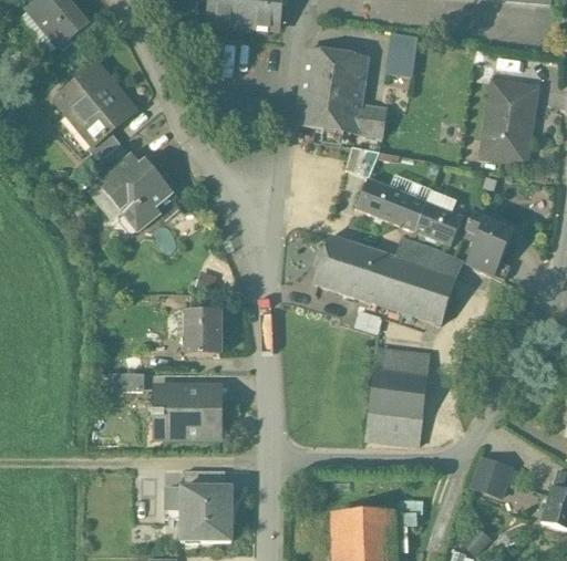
[(33,0),(27,6),(58,43),(84,22),(65,0),(33,0)]
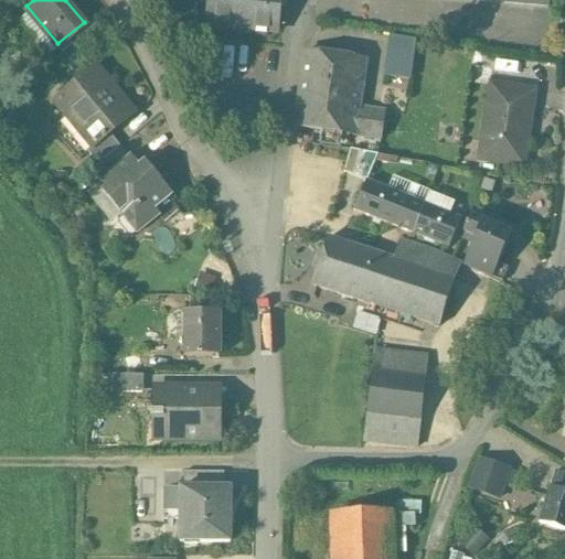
[(209,0),(206,20),(232,23),(234,27),(249,28),(253,25),(277,29),(280,0),(209,0)]
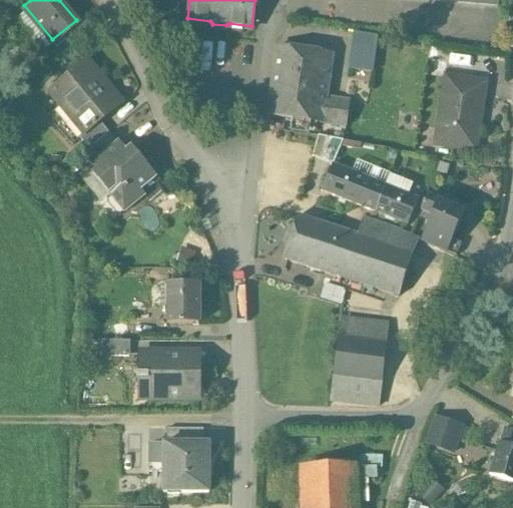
[(349,63),(373,67),(379,29),(354,26),(349,63)]
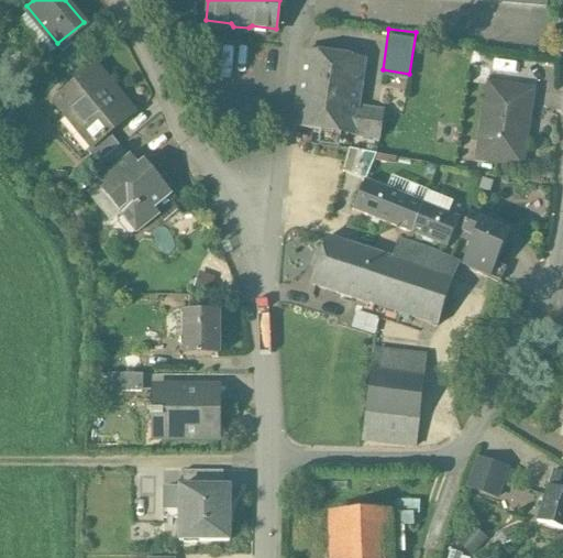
[(344,54),(301,48),(298,76),(301,76),(296,122),(329,127),(333,80),(341,81),(344,54)]
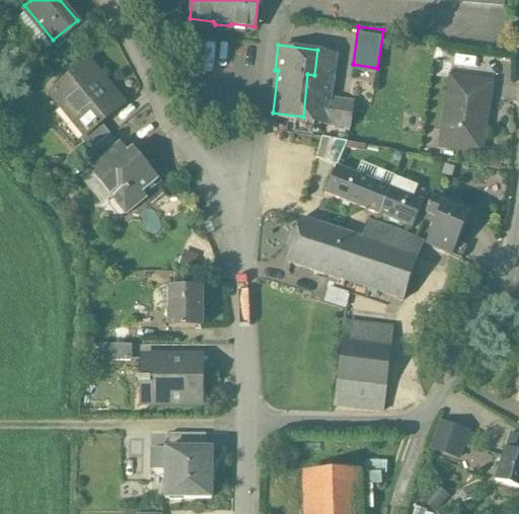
[(335,97),(318,95),(320,81),(328,82),(329,78),(331,79),(335,52),(317,50),(314,75),(307,74),(303,117),(331,120),(335,97)]
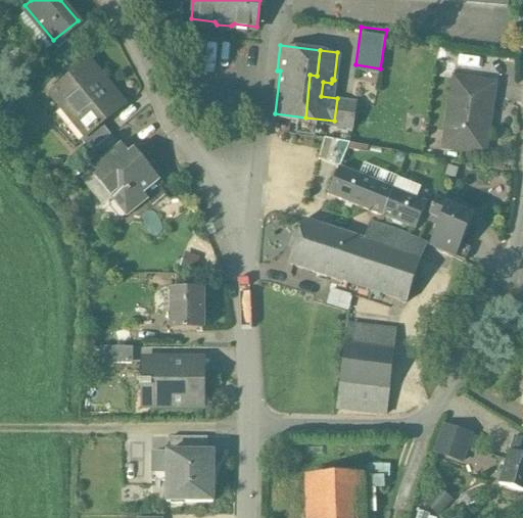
[(125,103),(89,59),(51,90),(87,134),(103,122),(125,103)]
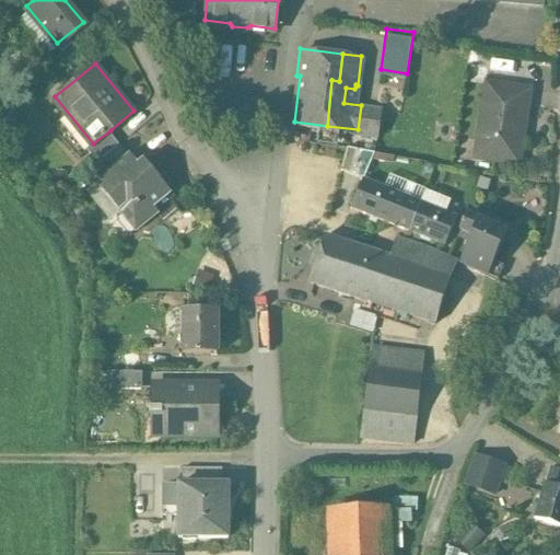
[(505,80),(487,77),(476,153),(521,160),(529,99),(503,95),(505,80)]
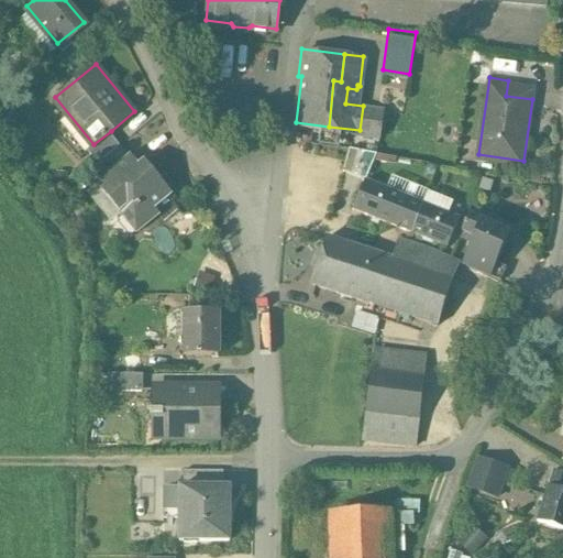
[(534,84),(508,80),(506,96),(532,99),(534,84)]
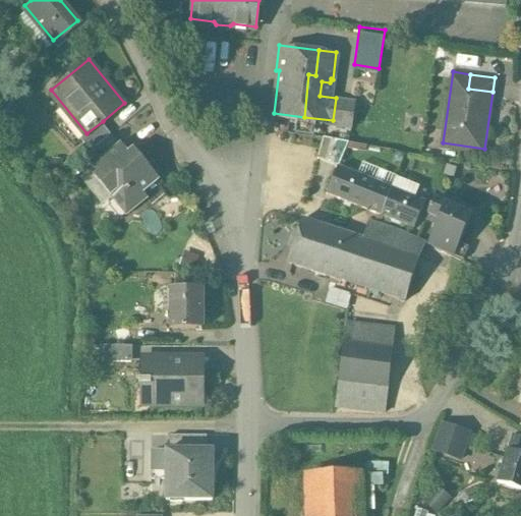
[(355,100),(336,98),(333,120),(352,122),(355,100)]
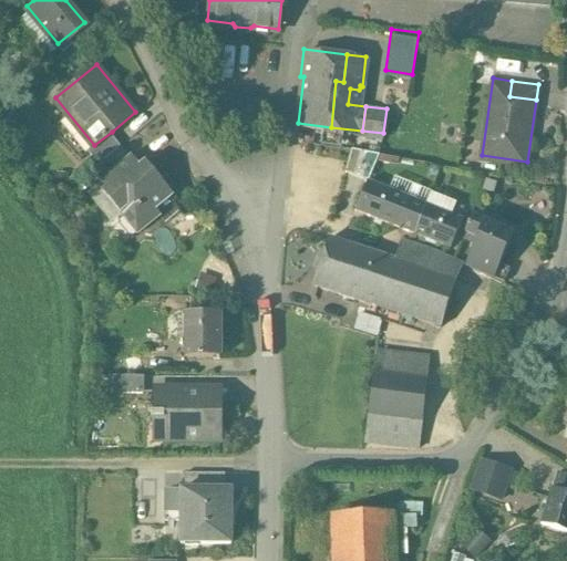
[(112,132),(94,145),(89,148),(100,162),(122,144),(112,132)]
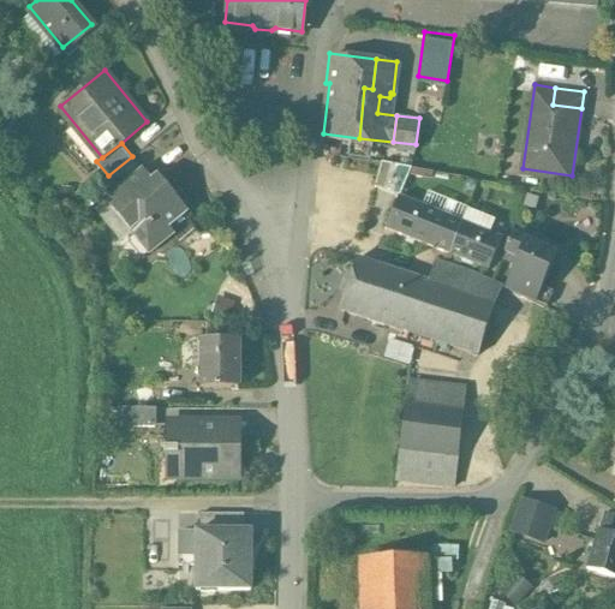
[(119,187),(142,168),(132,156),(108,175),(119,187)]
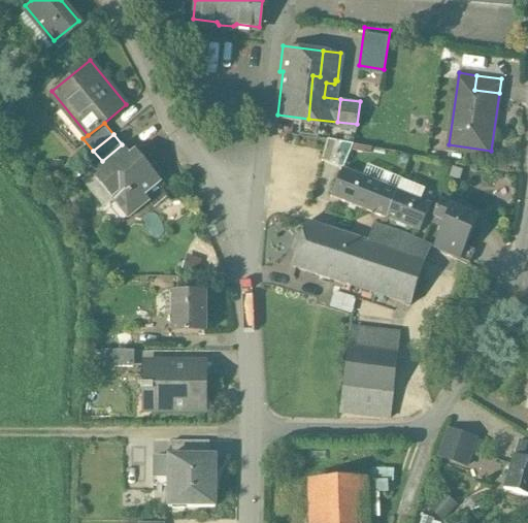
[(348,141),(332,137),(327,157),(342,161),(348,141)]
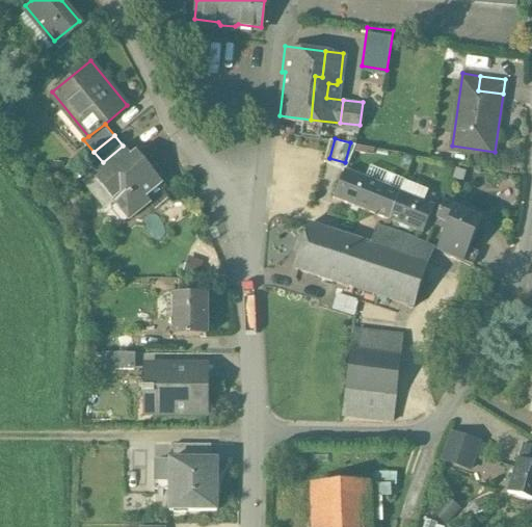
[(131,156),(123,146),(103,162),(92,172),(130,216),(150,200),(144,193),(158,183),(144,166),(149,163),(138,151),(131,156)]
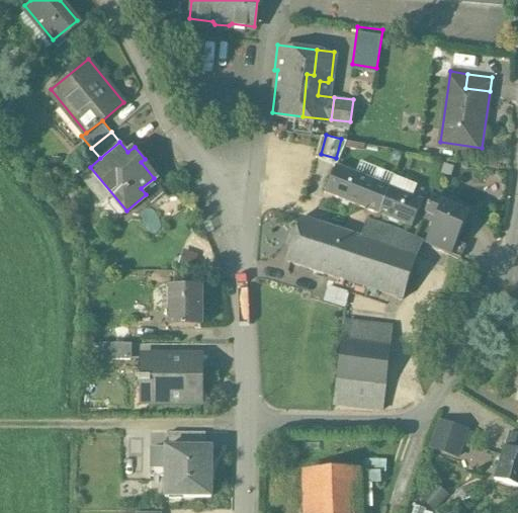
[(389,184),(394,173),(363,161),(358,172),(389,184)]
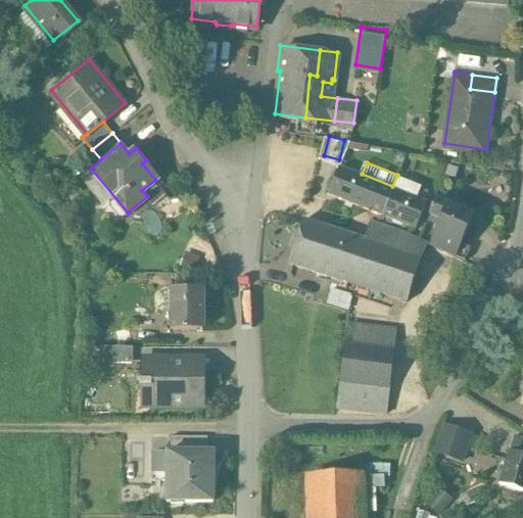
[(362,174),(340,165),(329,192),(382,213),(392,186),(362,174)]
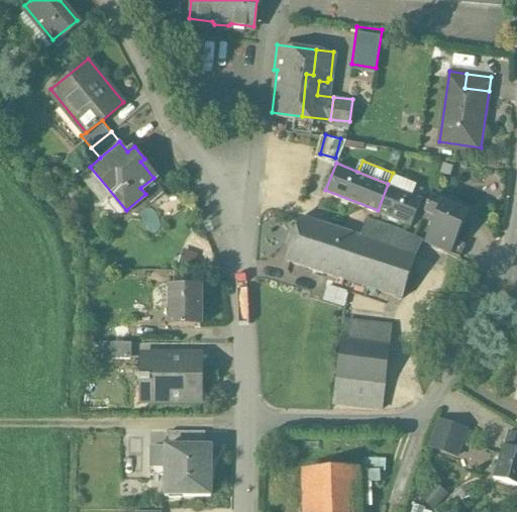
[(415,182),(393,173),(388,184),(411,193),(415,182)]
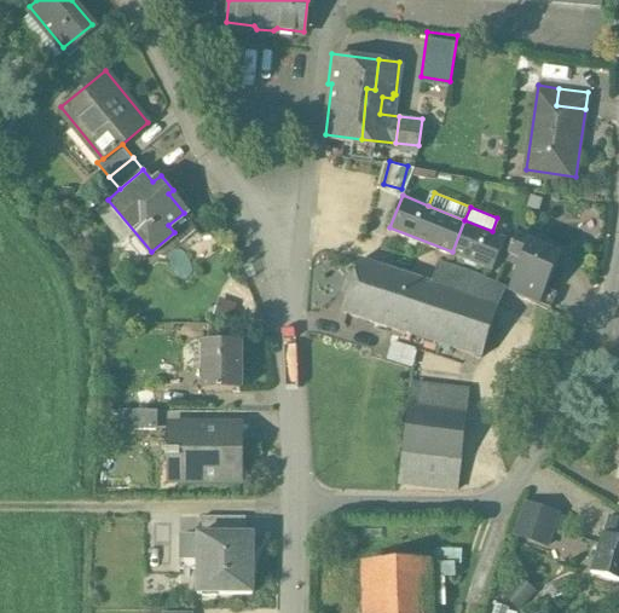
[(492,231),(464,220),(452,252),(491,267),(504,236),(492,231)]
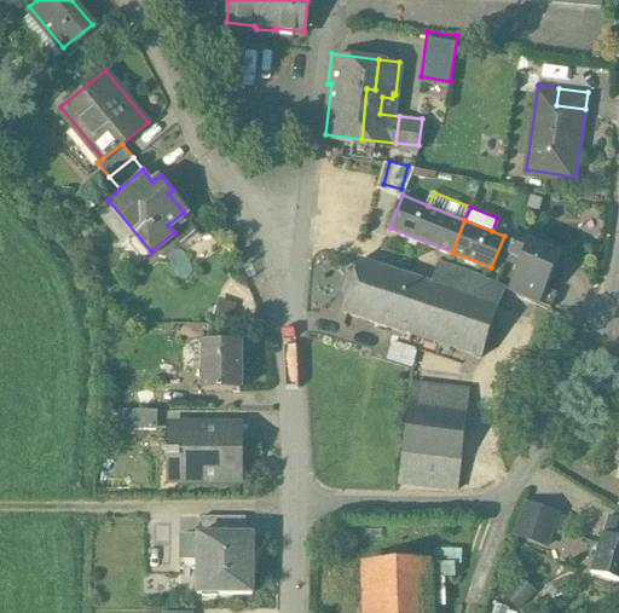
[(522,255),(509,287),(550,305),(557,289),(548,285),(562,252),(538,241),(542,233),(533,230),(530,237),(518,232),(510,249),(522,255)]
